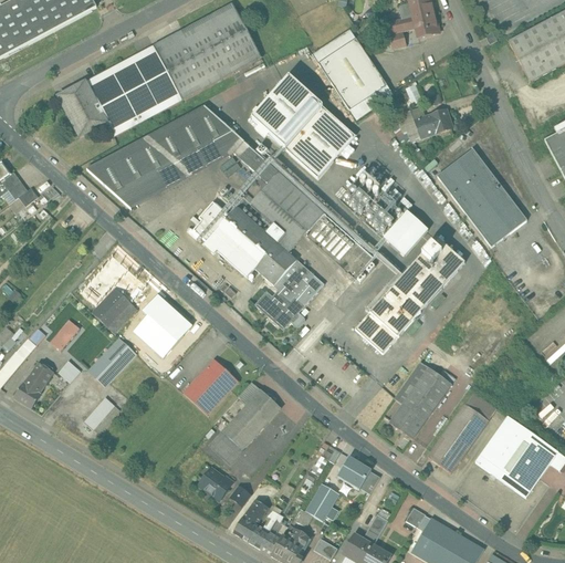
[(9,0),(0,4),(0,55),(96,6),(93,0),(9,0)]
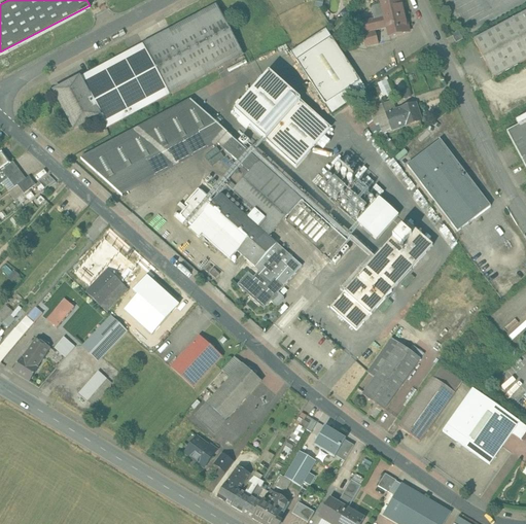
[(380,0),(381,1),(371,4),(373,16),(359,20),(361,30),(386,25),(388,34),(409,29),(401,0),(380,0)]
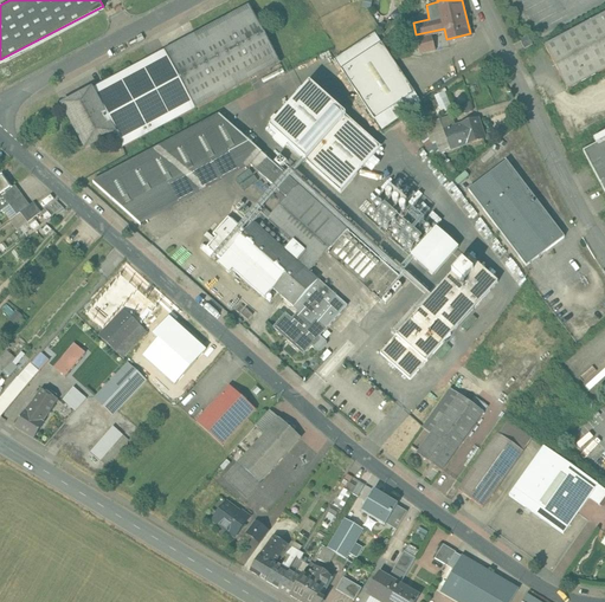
[(248,2),(165,47),(195,105),(278,60),(248,2)]
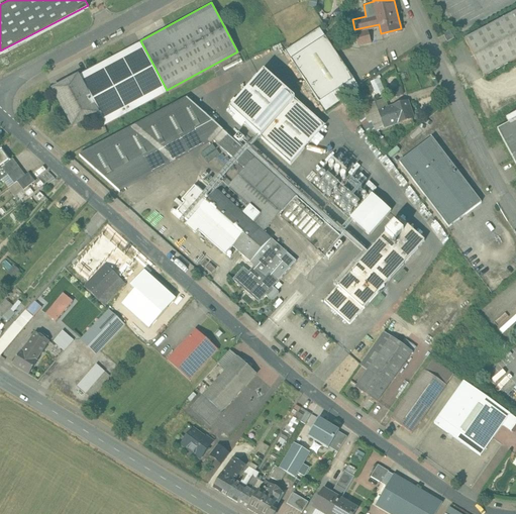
[(515,8),(463,36),(484,73),(515,56),(515,8)]
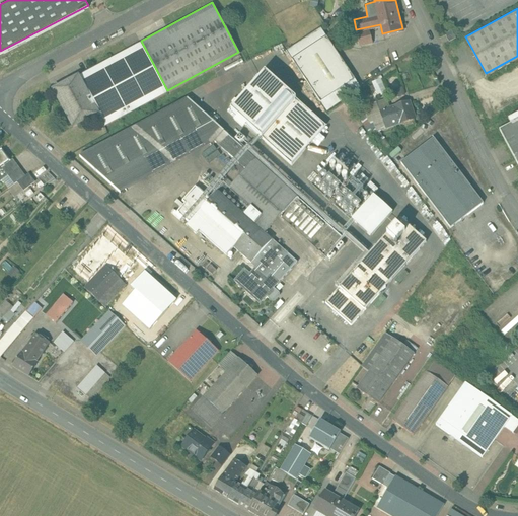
[(354,77),(320,25),(285,48),(319,99),(354,77)]
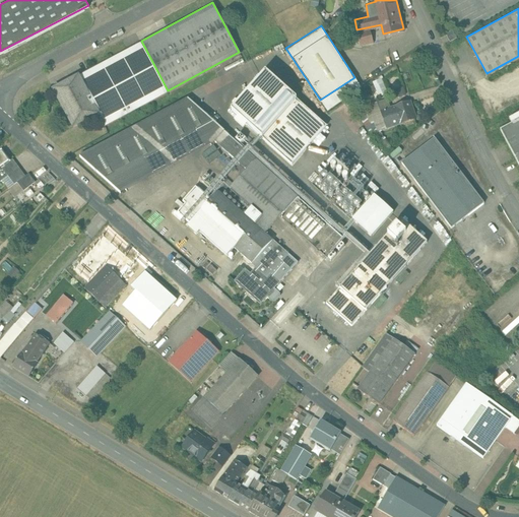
[(141,41),(76,75),(96,112),(104,125),(168,90),(141,41)]
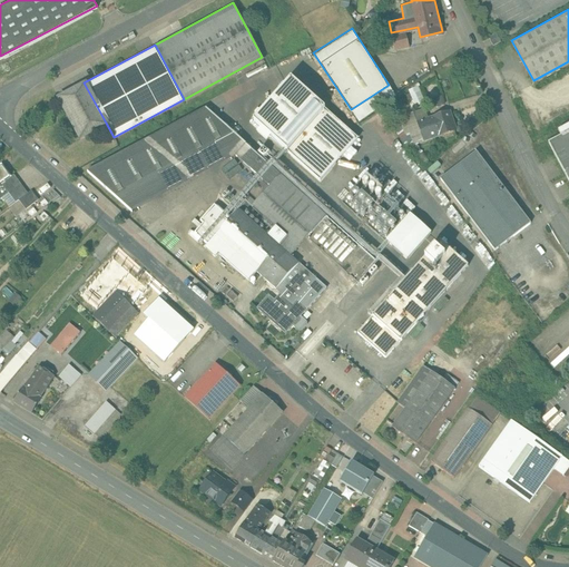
[(291,77),(253,118),(261,126),(256,130),(265,138),(270,134),(286,149),(324,107),(291,77)]
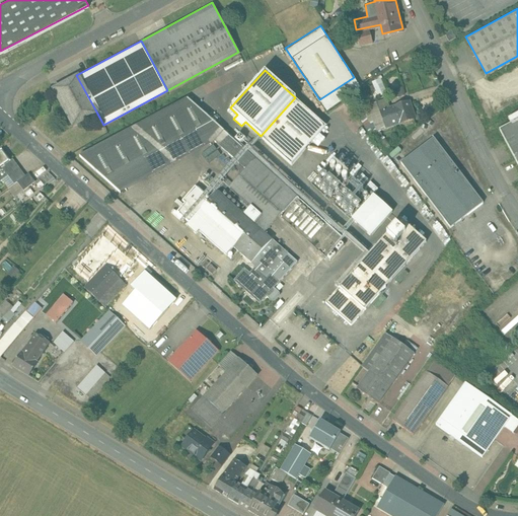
[(96,112),(76,75),(53,88),(72,124),(96,112)]
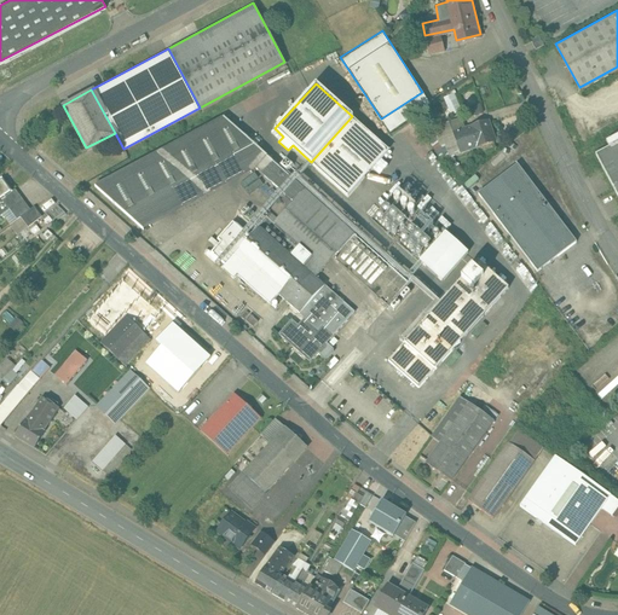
[(454,90),(443,94),(450,111),(461,106),(454,90)]
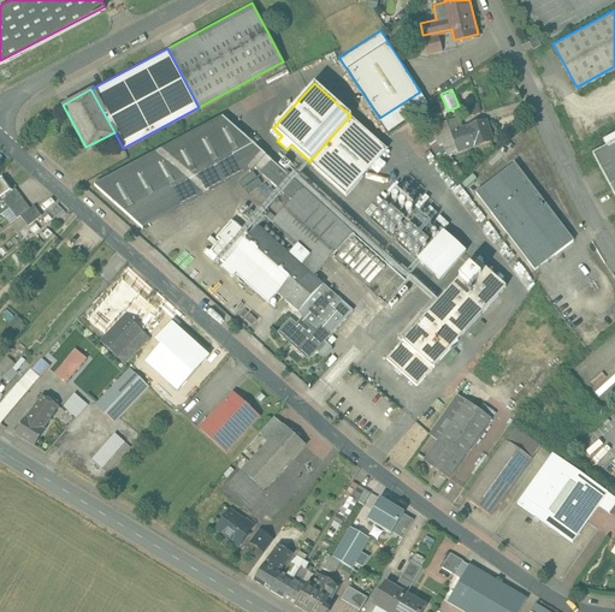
[(420,91),(379,118),(386,130),(409,114),(427,101),(420,91)]
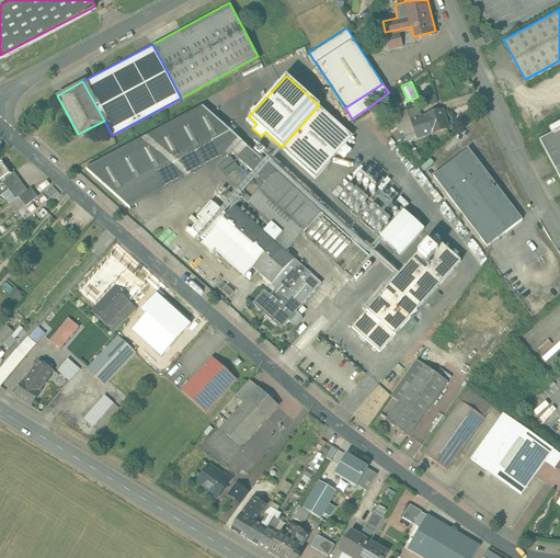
[(202,104),(86,167),(118,196),(235,134),(202,104)]
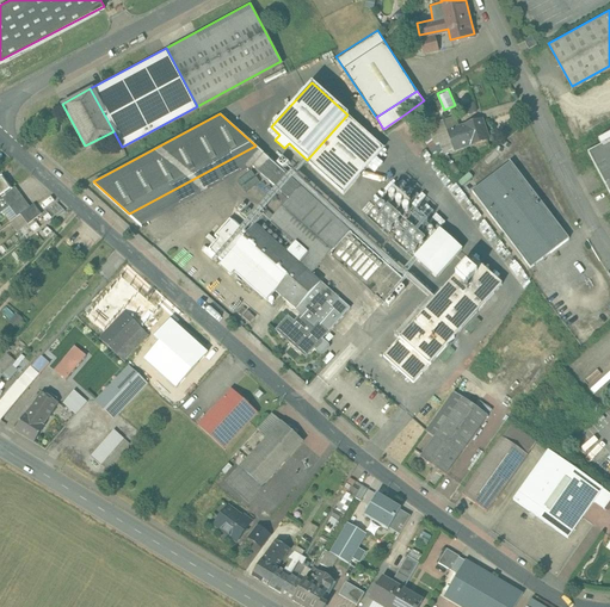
[(382,146),(347,115),(307,160),(343,191),(382,146)]
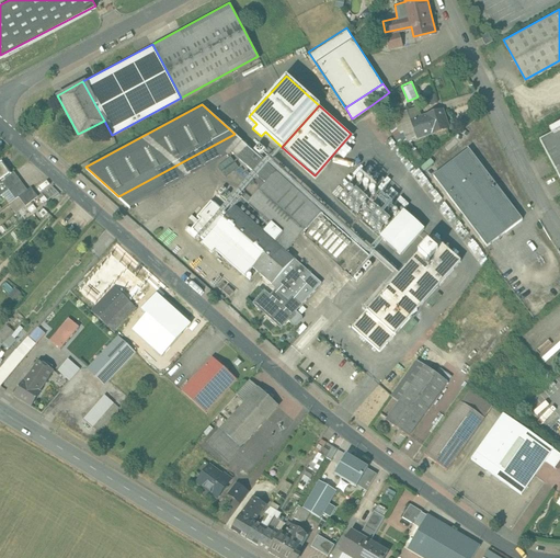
[(441,109),(425,113),(431,131),(446,126),(441,109)]
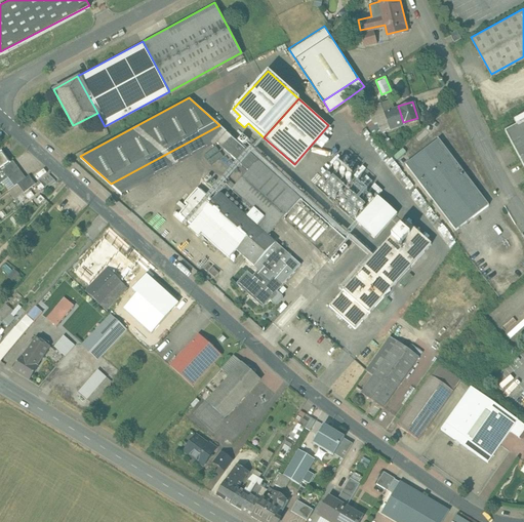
[(398,106),(384,111),(387,119),(389,127),(403,122),(398,106)]
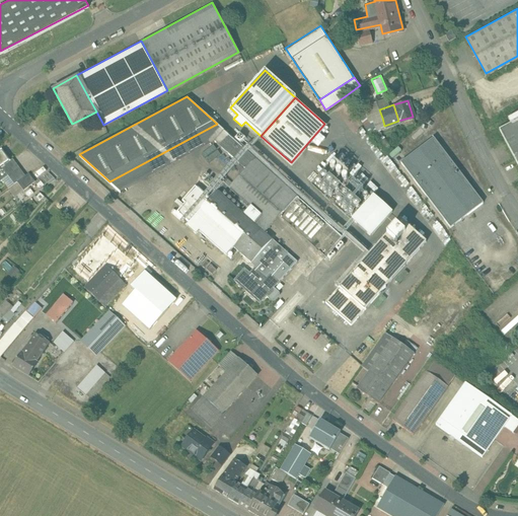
[(377,130),(361,109),(356,113),(372,134),(377,130)]
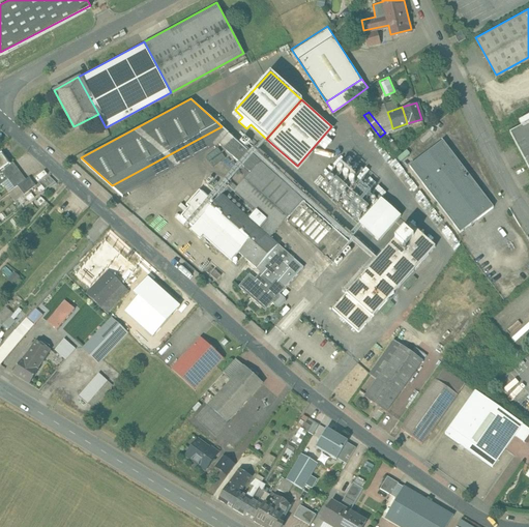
[(528,112),(518,118),(521,123),(528,118),(528,112)]
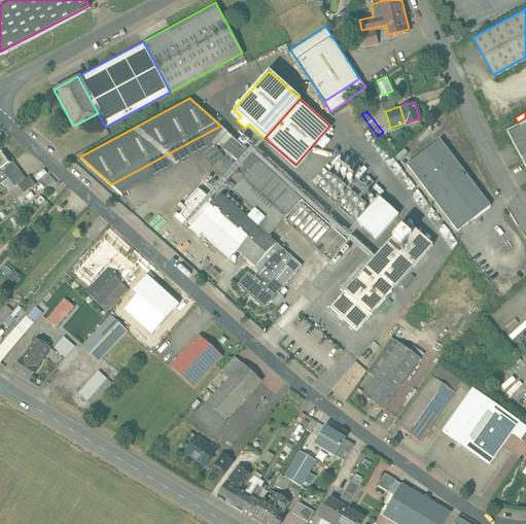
[(525,117),(506,129),(525,166),(525,117)]
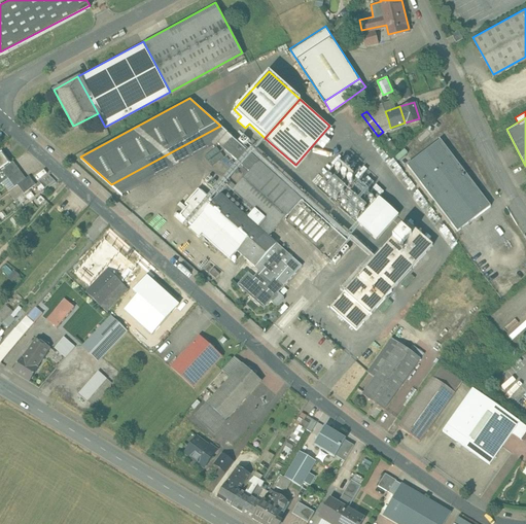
[(388,119),(382,121),(385,130),(390,128),(388,119)]
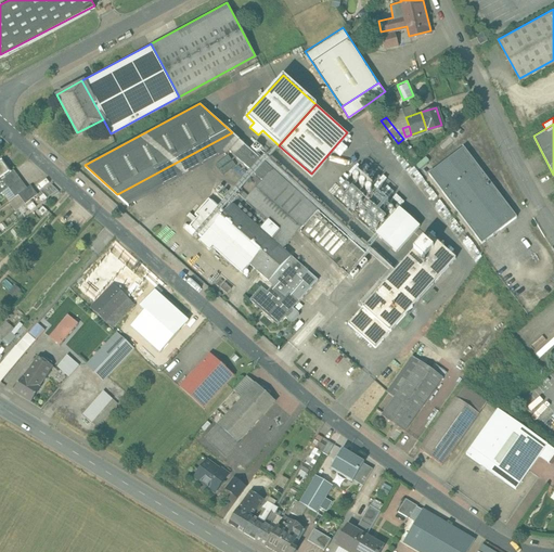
[(272,167),(239,138),(229,149),(262,179),(272,167)]
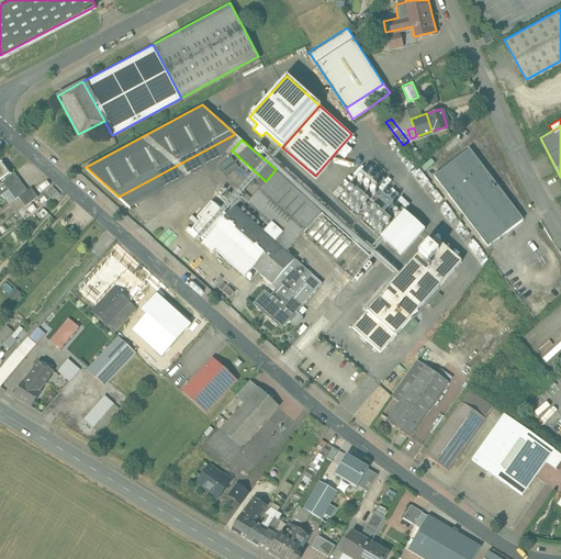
[(259,141),(253,148),(259,154),(266,147),(259,141)]
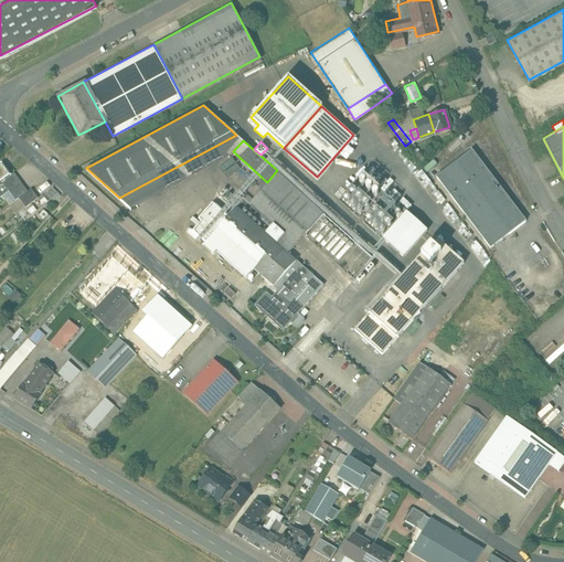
[(525,219),(471,147),(436,175),(489,245),(525,219)]
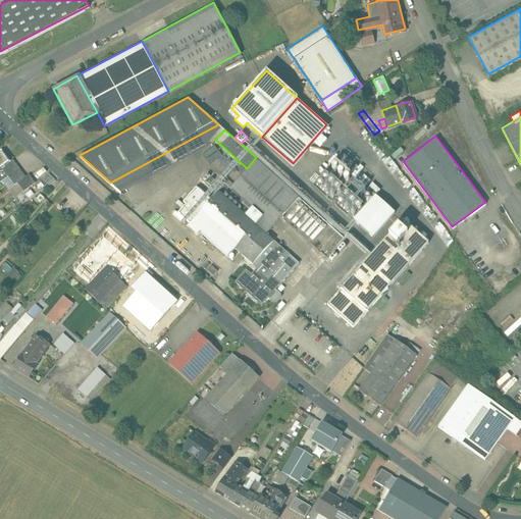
[(1,147),(0,147),(0,165),(1,165),(10,159),(1,147)]
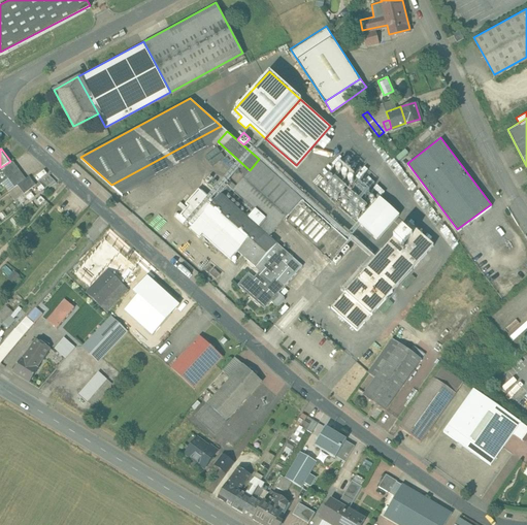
[(10,161),(1,167),(7,176),(19,167),(12,159),(10,161)]
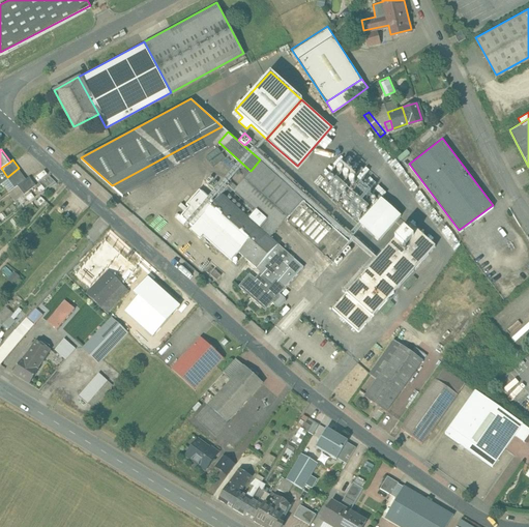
[(259,226),(222,193),(213,201),(199,188),(185,203),(188,205),(180,214),(193,226),(201,216),(256,266),(277,243),(276,242),(269,236),(303,198),(260,159),(251,171),(234,189),(266,217),(259,226)]
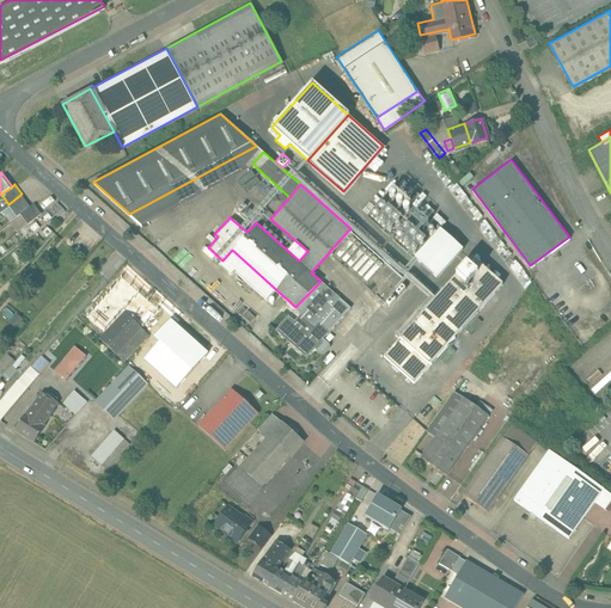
[(440,227),(391,184),(365,213),(414,256),(440,227)]
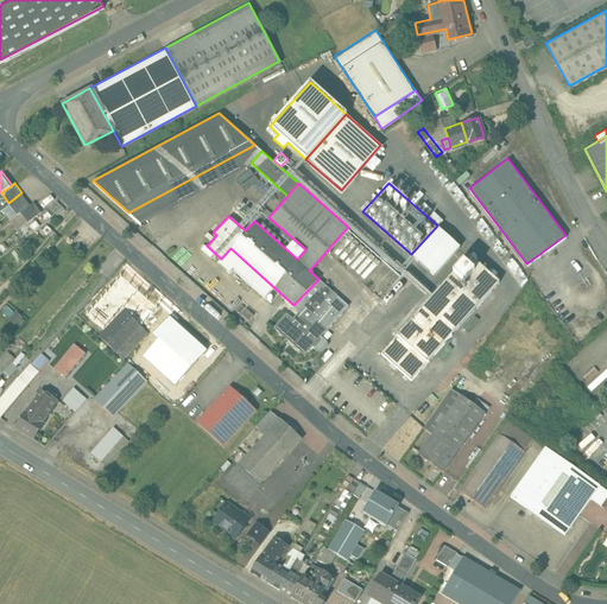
[(21,192),(8,203),(16,213),(19,210),(30,203),(21,192)]
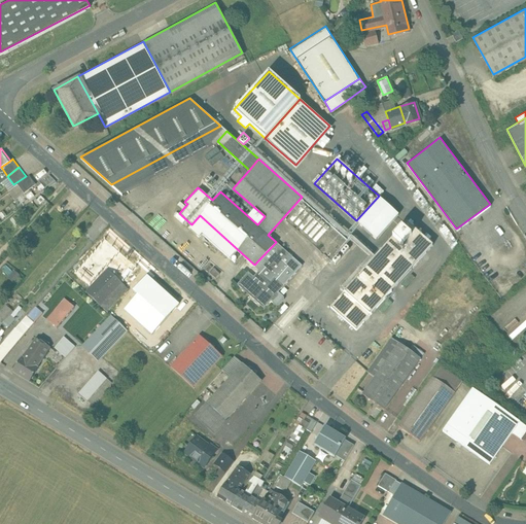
[(26,176),(16,182),(23,190),(35,182),(29,173),(26,176)]
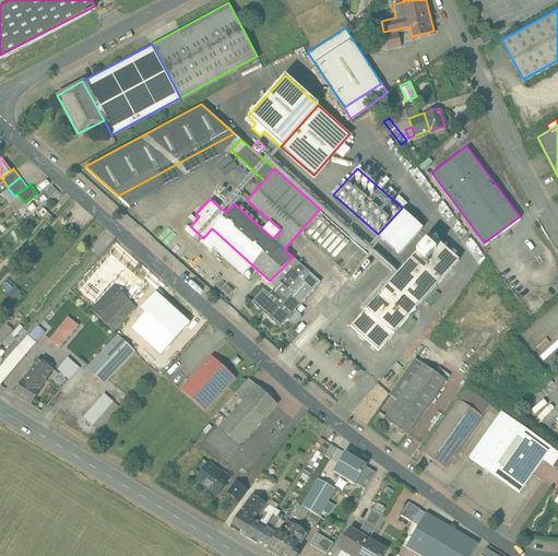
[(234,193),(232,191),(226,198),(228,200),(229,200),(234,203),(240,196),(236,191),(234,193)]
